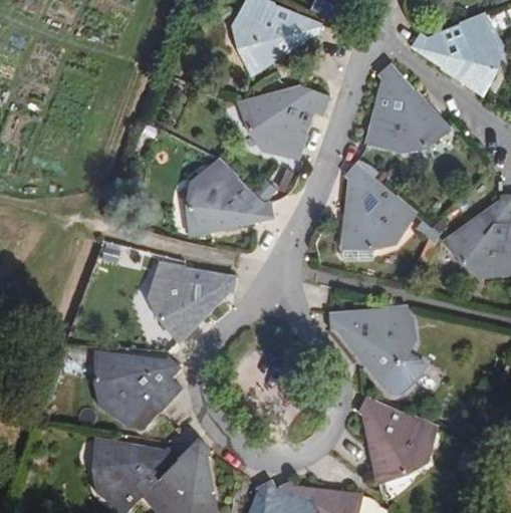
[(324,24),(268,0),(251,0),(246,11),(242,11),(235,23),(231,46),(251,76),(310,37),(319,40),(324,24)]
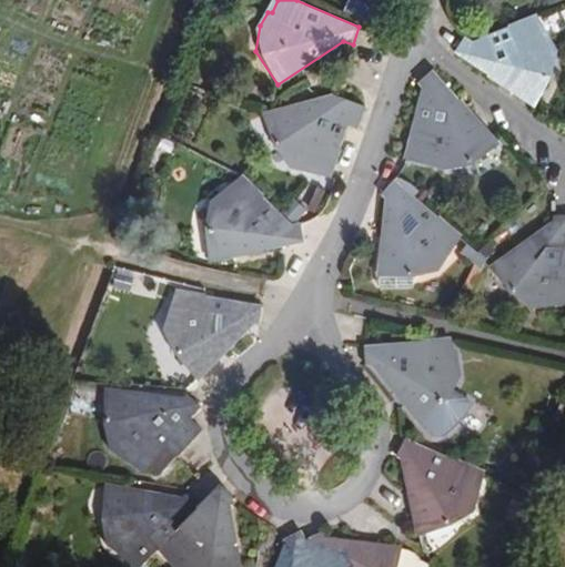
[(542,37),(534,17),(471,41),(464,36),(452,52),(534,109),(556,81),(555,54),(554,54),(546,34),(542,37)]
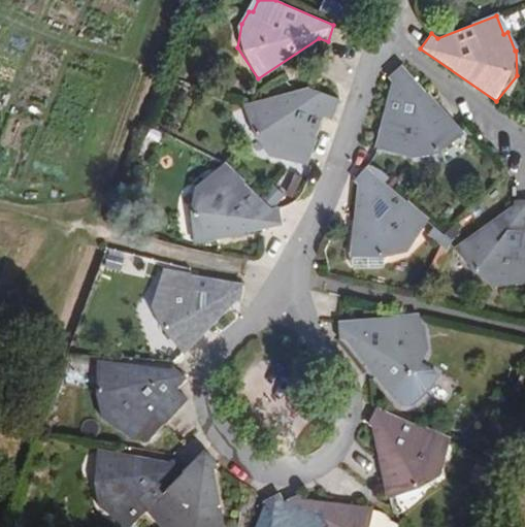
[(464,130),(460,126),(403,58),(387,73),(393,79),(378,136),(398,140),(399,145),(415,145),(418,150),(439,147),(464,130)]
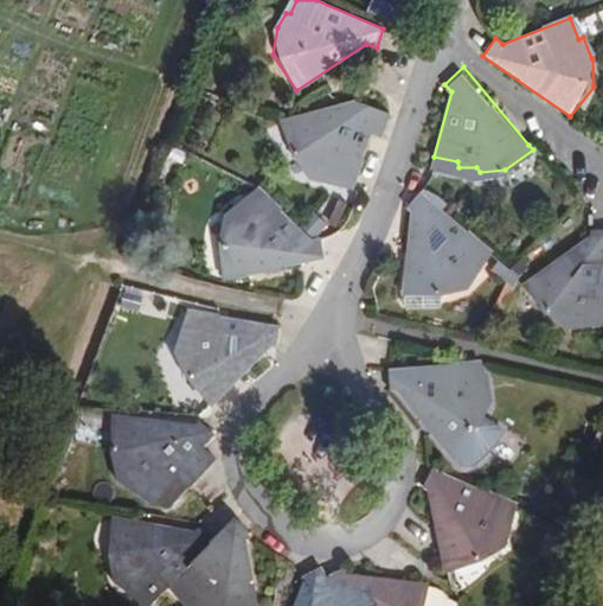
[(282,119),(283,121),(290,157),(309,174),(312,171),(332,179),(334,176),(355,184),(374,134),(384,136),(393,108),(361,96),(282,119)]
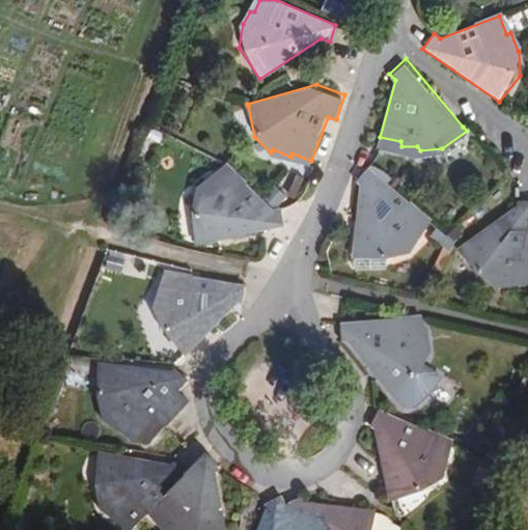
[(192,205),(198,240),(287,224),(285,206),(274,206),(229,162),(217,173),(213,171),(199,189),(192,205)]
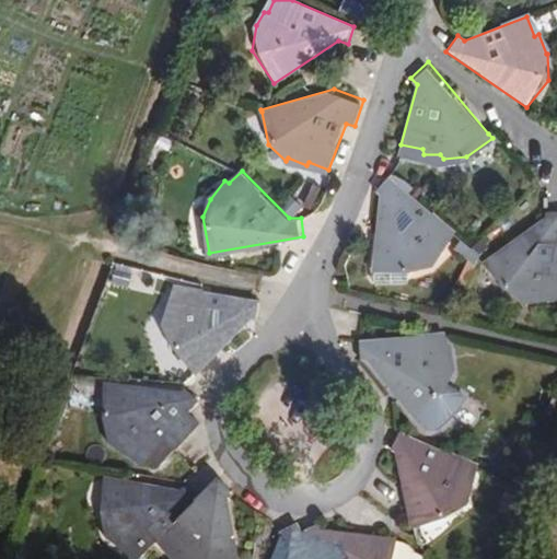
[(380,193),(375,221),(368,271),(401,278),(416,271),(420,266),(434,259),(432,254),(445,237),(408,201),(402,195),(383,176),(373,187),(380,193)]
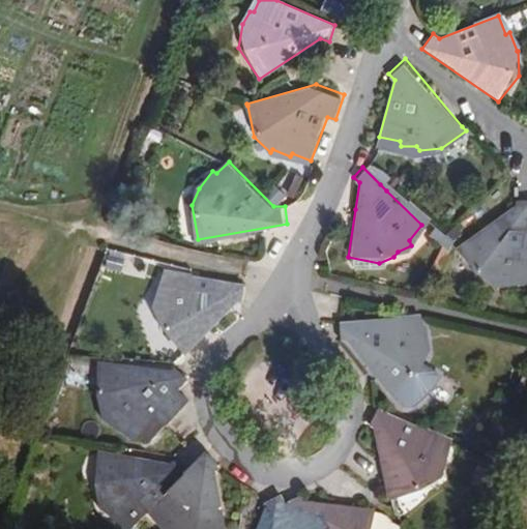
[(298,192),(304,174),(294,170),(288,187),(298,192)]
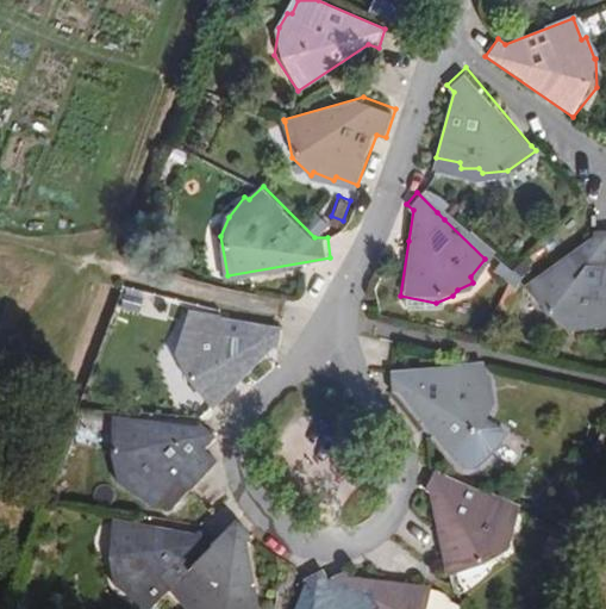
[(445,205),(437,212),(444,219),(451,211),(445,205)]
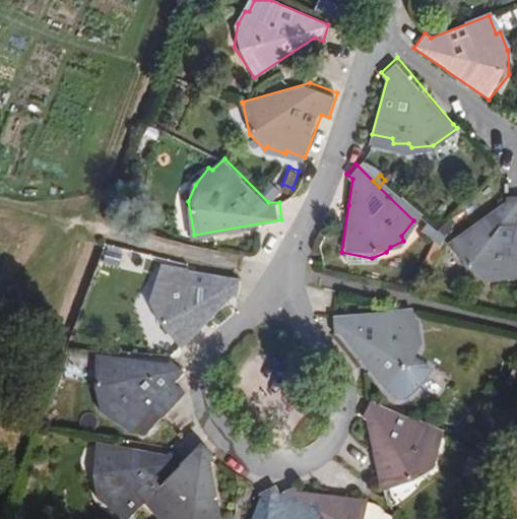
[(280,193),(271,184),(263,193),(271,202),(280,193)]
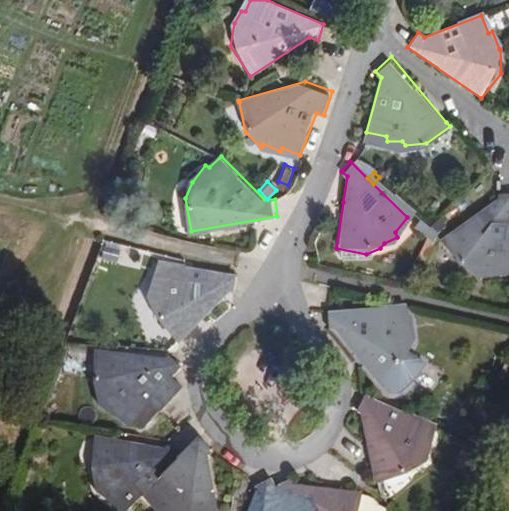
[(508,190),(502,190),(502,196),(440,234),(457,262),(473,271),(494,278),(508,276),(508,190)]
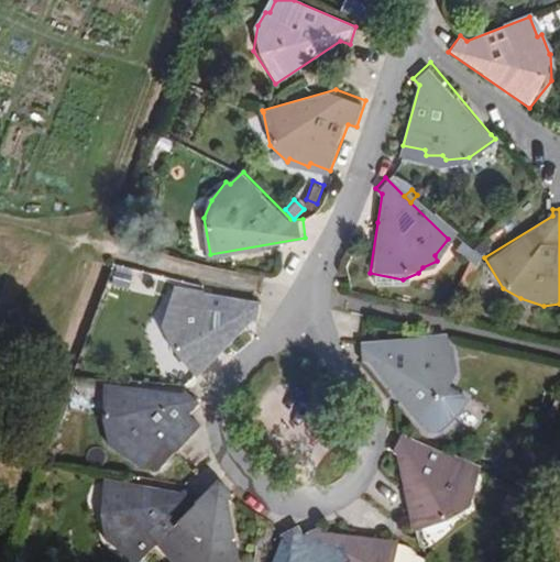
[(476,250),(484,243),(480,237),(472,245),(476,250)]
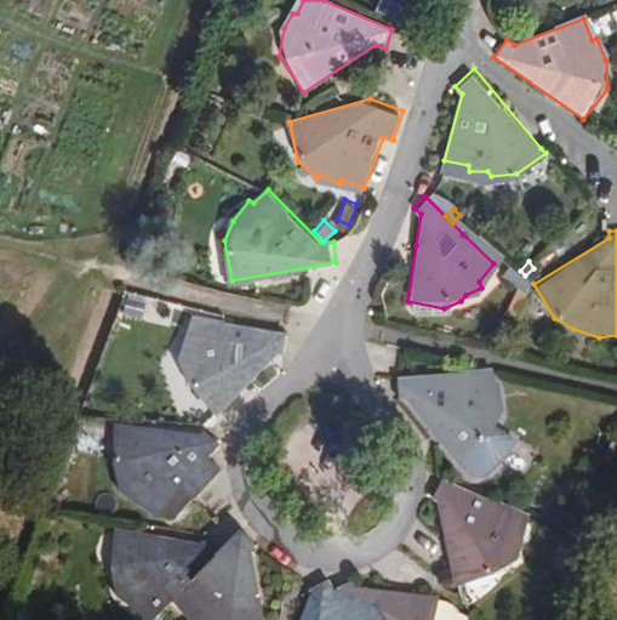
[(525,294),(524,278),(507,269),(501,283),(525,294)]
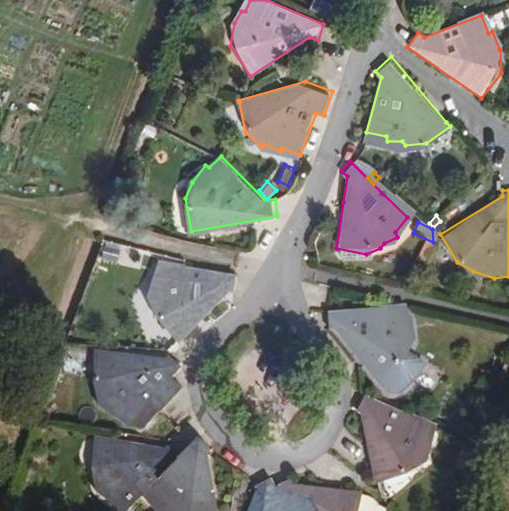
[(237,271),(164,253),(158,278),(153,278),(154,294),(152,295),(153,315),(179,340),(226,290),(233,292),(237,271)]
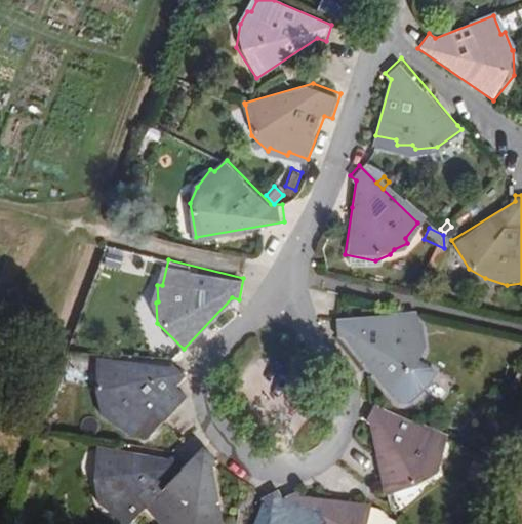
[(411,320),(333,322),(334,336),(344,337),(386,397),(416,380),(420,359),(418,359),(420,338),(415,337),(411,320)]
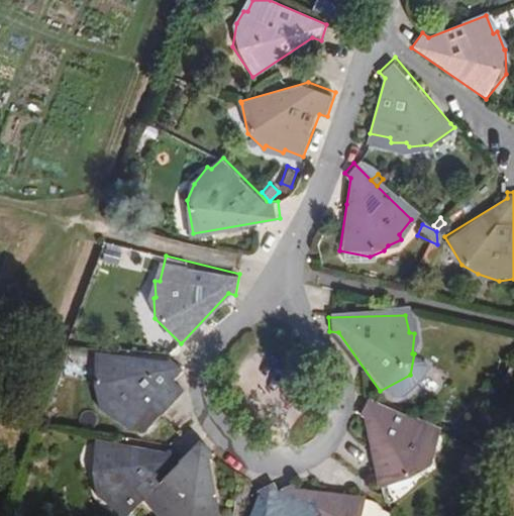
[(158,357),(97,353),(90,387),(99,404),(107,404),(112,415),(119,414),(136,426),(157,403),(164,411),(186,386),(178,377),(186,367),(173,353),(168,358),(158,357)]
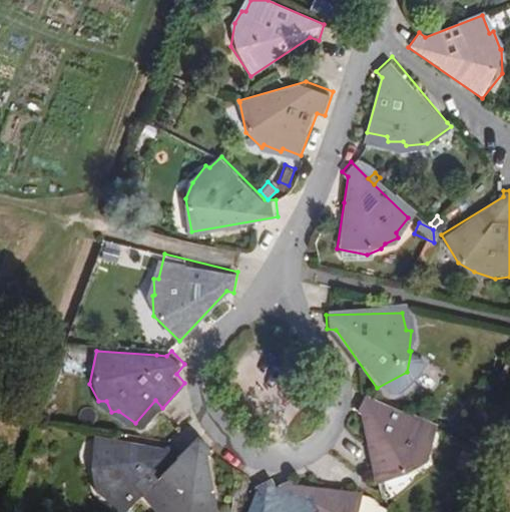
[(360,413),(374,482),(407,480),(421,464),(422,459),(430,448),(425,444),(432,429),(359,398),(354,409),(360,413)]
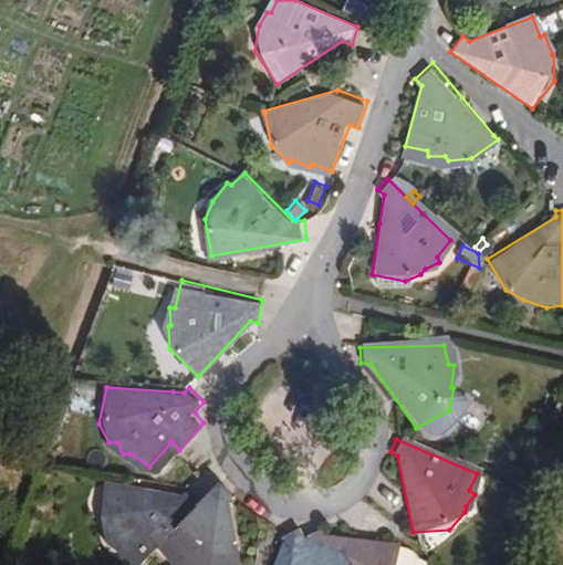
[(96,487),(87,519),(95,539),(101,537),(111,554),(115,551),(128,564),(155,537),(170,555),(170,560),(175,563),(181,564),(247,564),(236,506),(235,492),(218,477),(197,497),(184,484),(175,494),(96,487)]
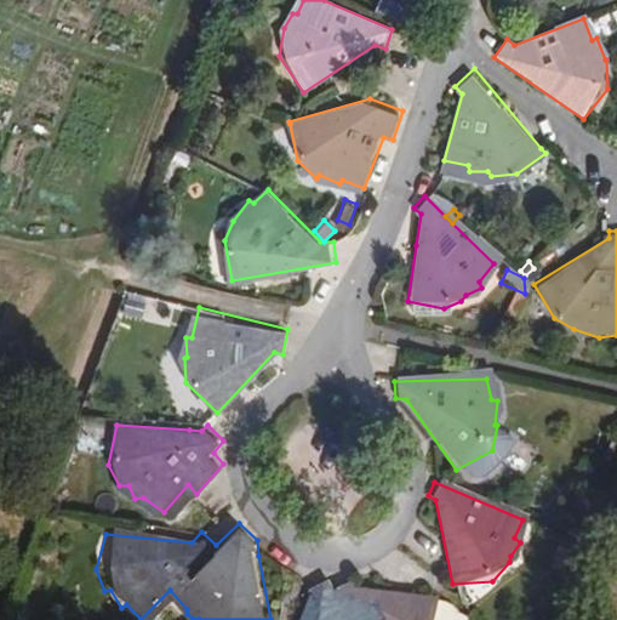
[(314,593),(297,619),(441,619),(443,598),(438,592),(355,584),(348,575),(331,582),(325,573),(310,581),(314,593)]
